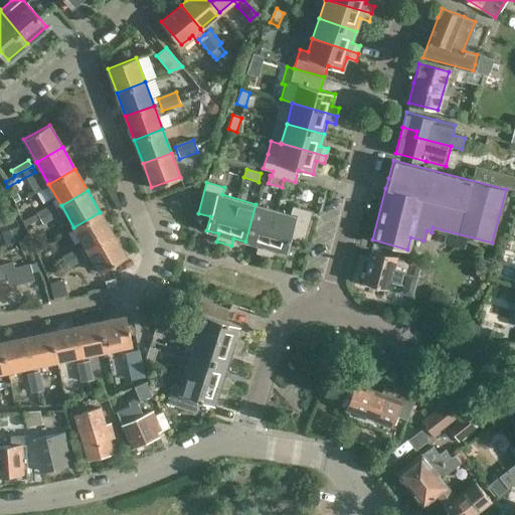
[(36,214),(40,219),(56,209),(53,204),(36,214)]
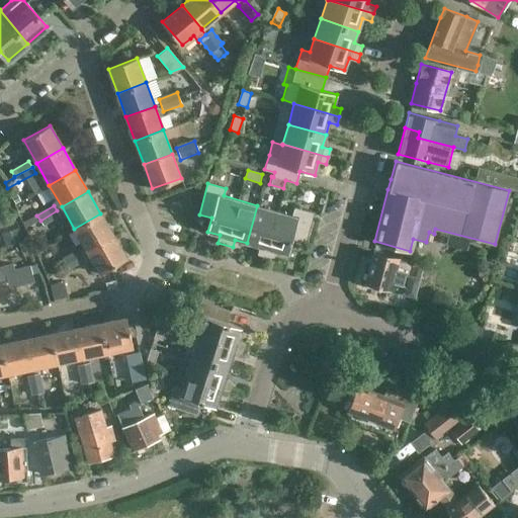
[(257,205),(247,243),(259,246),(257,254),(273,258),(275,251),(286,254),(290,240),(304,244),(312,214),(313,212),(293,207),(291,214),(257,205)]
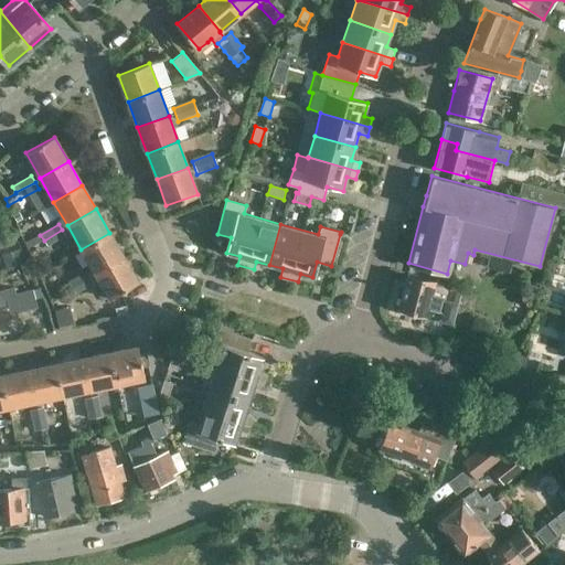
[(44,241),(48,247),(66,236),(62,230),(44,241)]
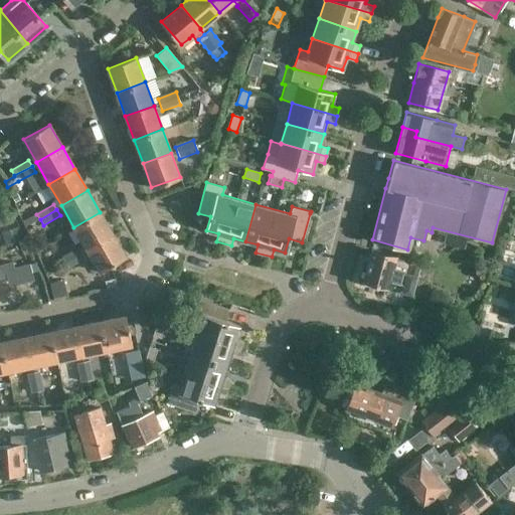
[(73,227),(87,249),(113,234),(100,212),(73,227)]
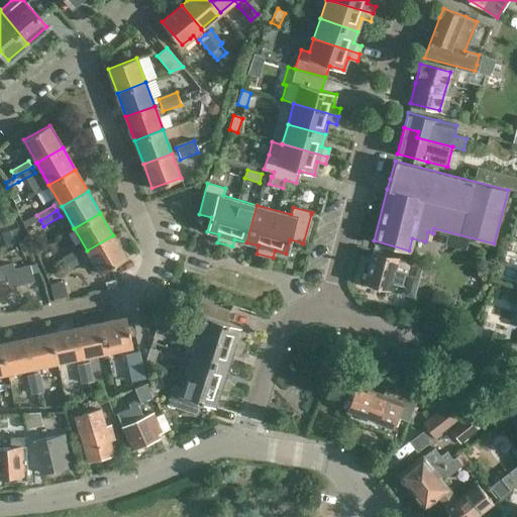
[(0,228),(13,225),(12,219),(0,221),(0,228)]
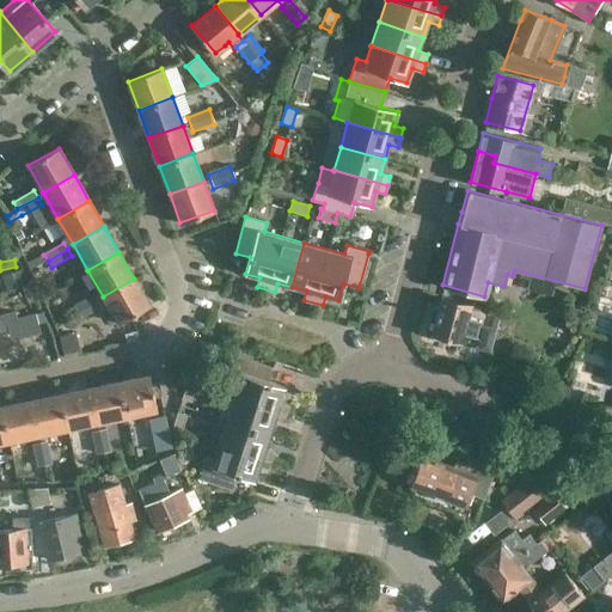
[(28,286),(23,270),(1,277),(6,292),(28,286)]
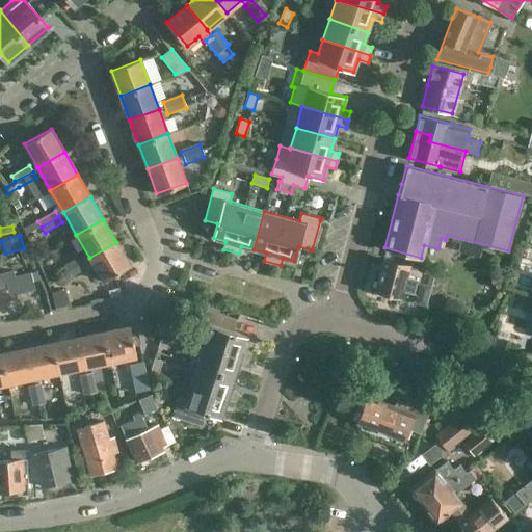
[(116,242),(89,258),(103,281),(130,265),(116,242)]
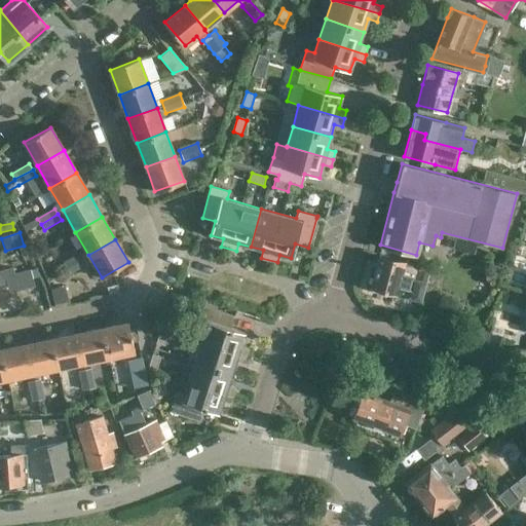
[(64,263),(67,269),(84,259),(80,253),(64,263)]
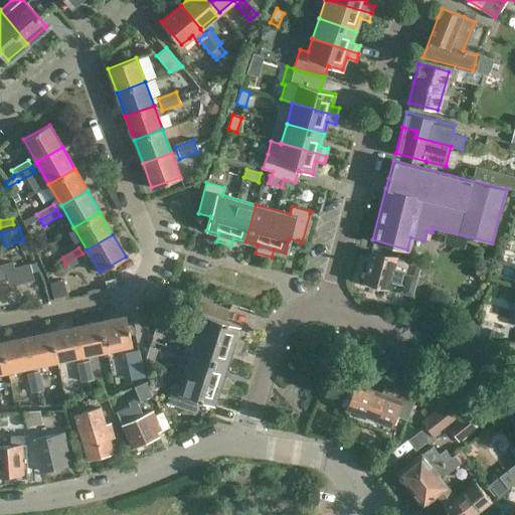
[(393,266),(396,256),(369,249),(361,281),(387,288),(390,279),(399,282),(402,269),(393,266)]
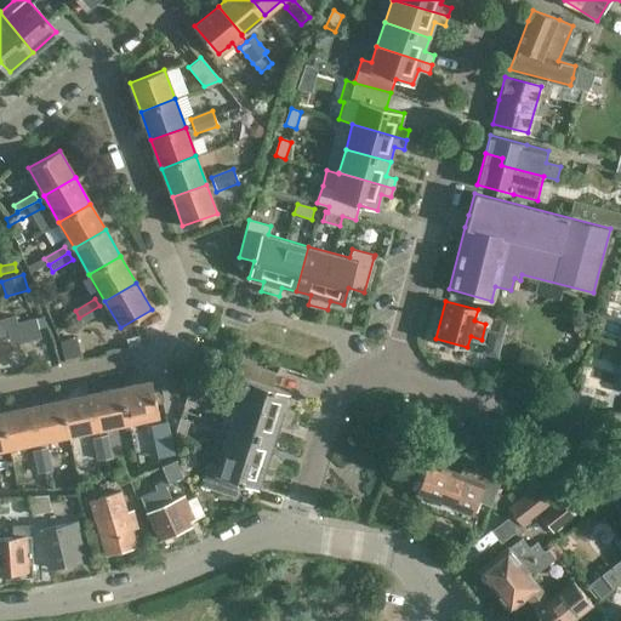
[(79,318),(84,325),(103,313),(100,306),(79,318)]
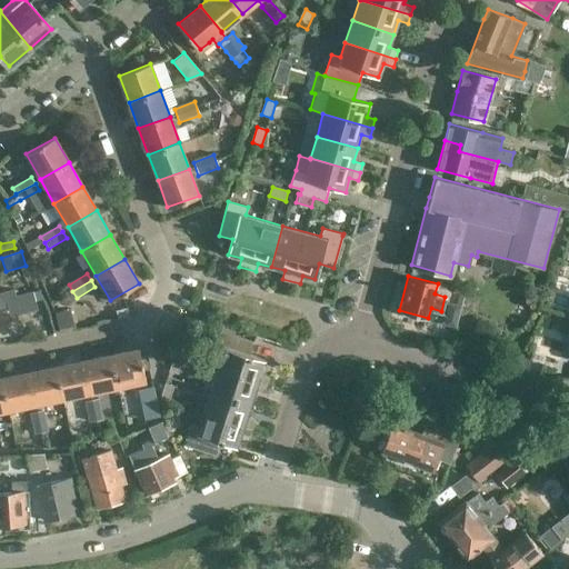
[(0,293),(0,301),(17,297),(15,290),(0,293)]
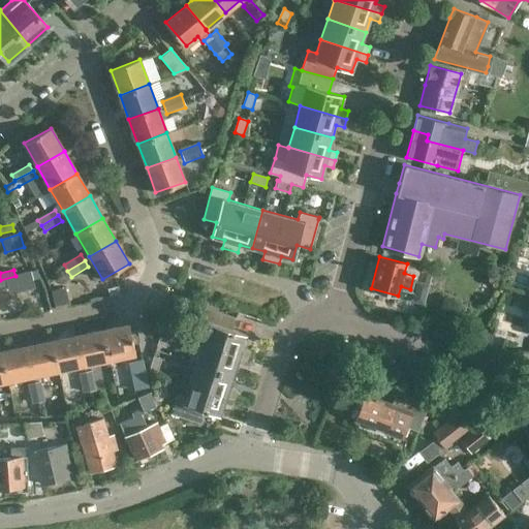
[(0,287),(17,283),(17,286),(34,281),(31,272),(16,276),(0,280),(0,287)]
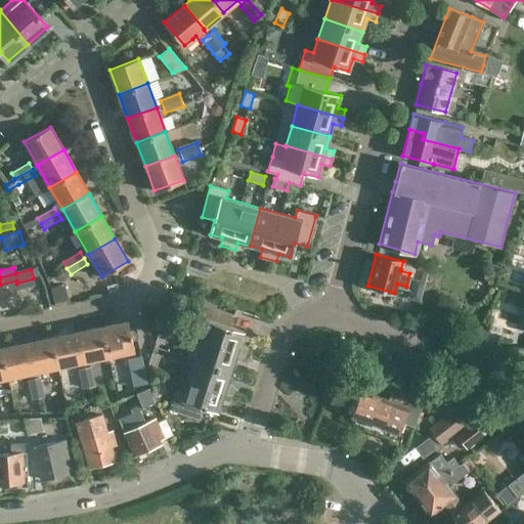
[(424,281),(412,279),(406,299),(418,302),(424,281)]
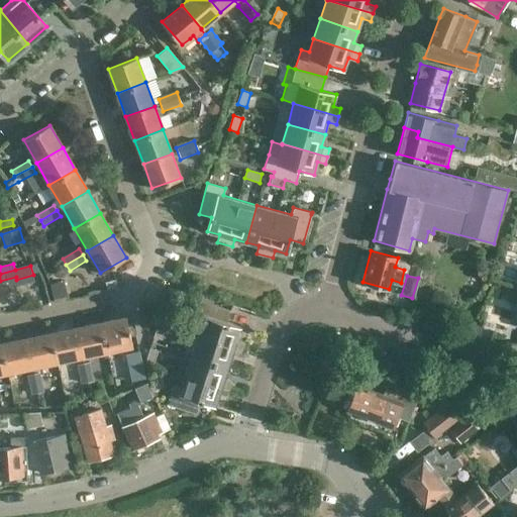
[(200,320),(190,354),(228,367),(231,354),(238,357),(243,342),(236,339),(240,327),(247,330),(253,311),(230,304),(228,310),(200,300),(194,318),(200,320)]
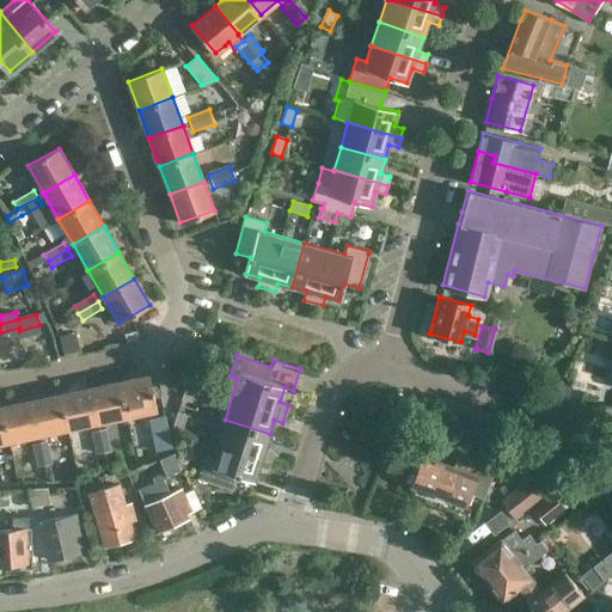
[(148,375),(117,381),(126,417),(155,410),(148,375)]
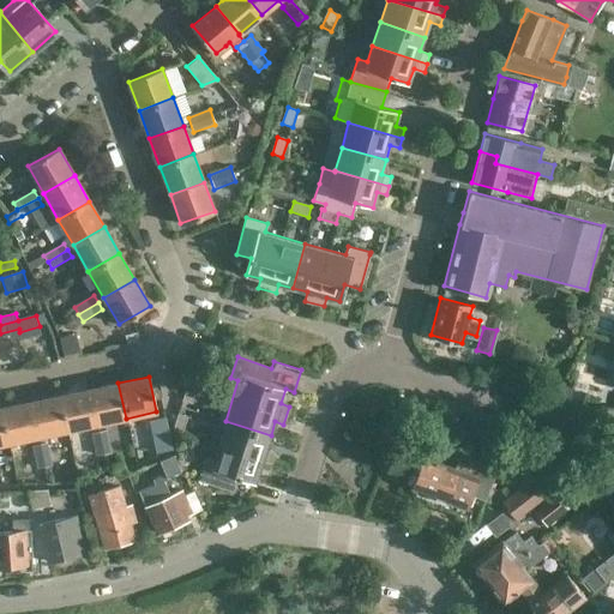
[(118,383),(89,389),(97,425),(107,422),(126,419),(118,383)]
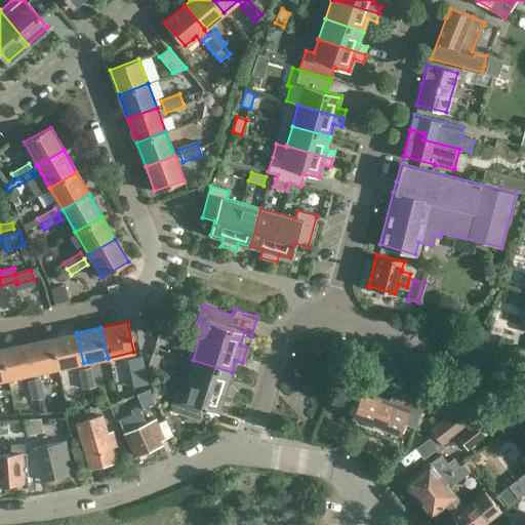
[(156,341),(164,344),(168,330),(166,330),(160,328),(156,338),(156,341)]
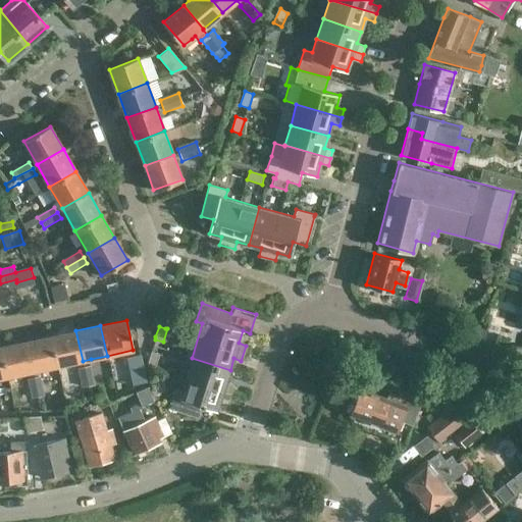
[(75,330),(51,335),(57,366),(83,361),(75,330)]
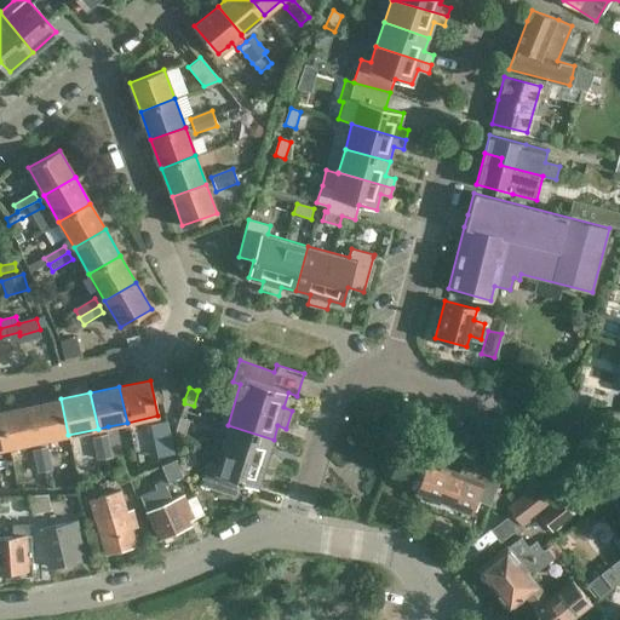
[(61,399),(30,406),(39,441),(68,435),(61,399)]
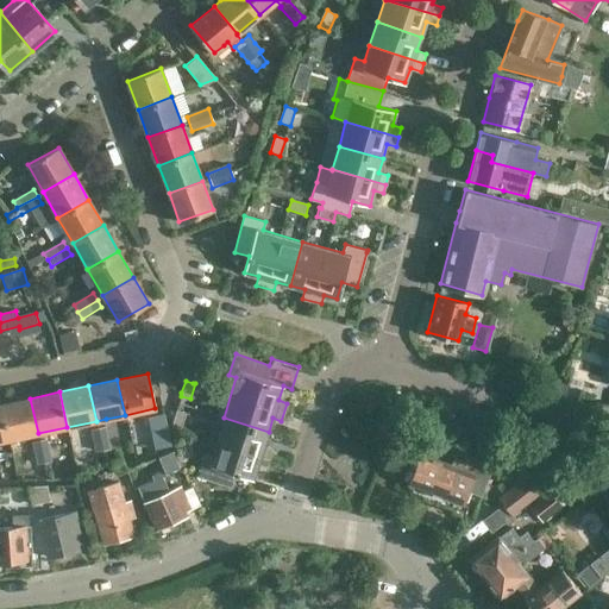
[(30,399),(1,405),(10,439),(37,433),(38,433),(30,399)]
